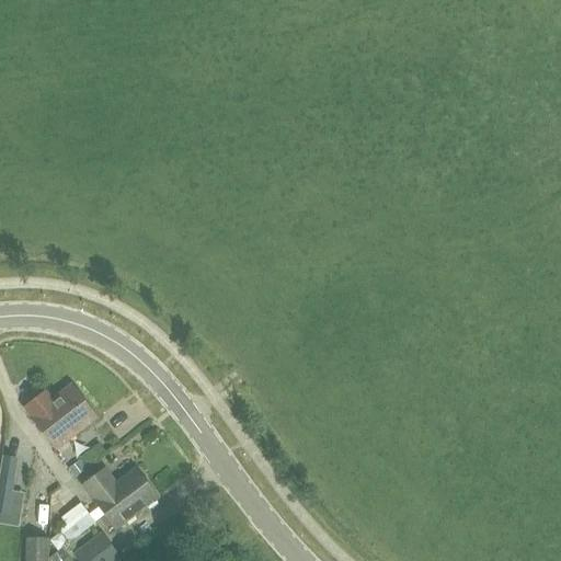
[(52,400),(41,408),(34,400),(23,409),(43,433),(84,402),(86,401),(71,384),(52,400)]
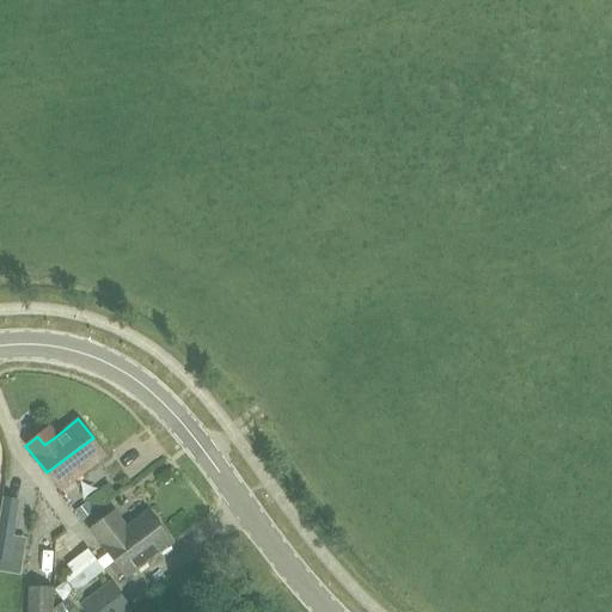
[(106,457),(92,439),(47,472),(46,473),(60,493),(106,457)]
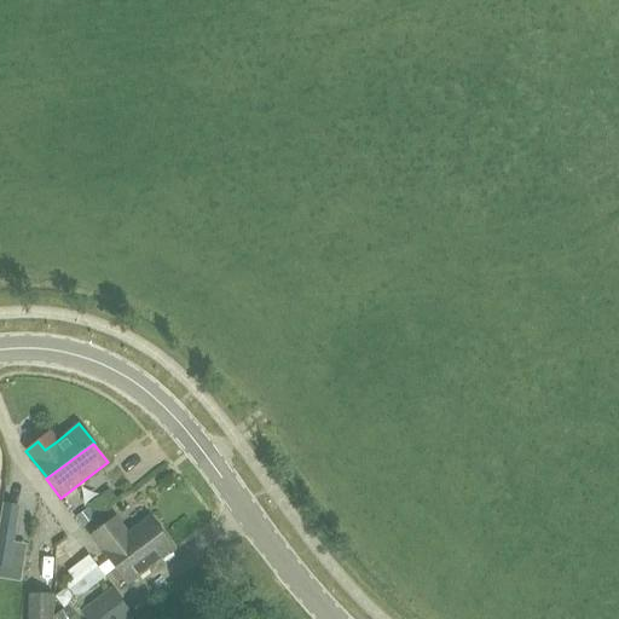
[(87,508),(75,518),(82,527),(93,518),(87,508)]
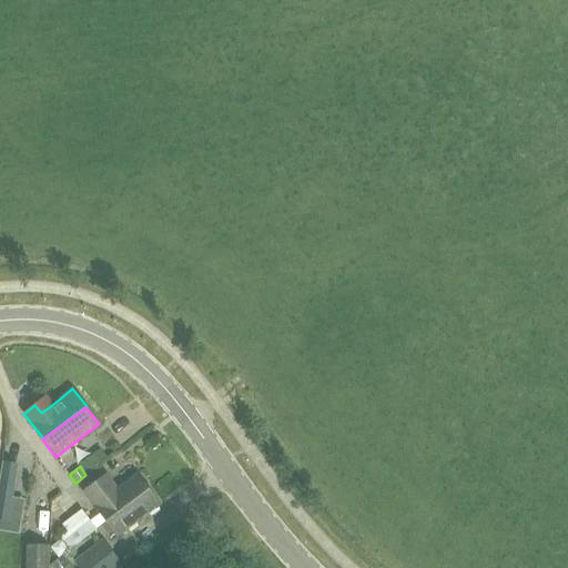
[(97,518),(101,525),(105,521),(150,488),(138,474),(117,489),(115,490),(104,476),(83,492),(94,506),(101,515),(97,518)]
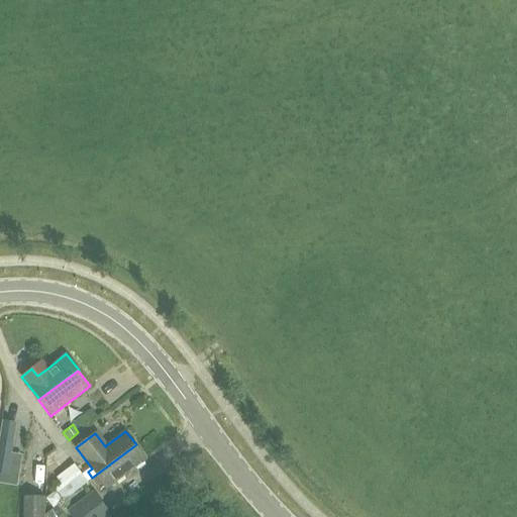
[(0,473),(7,475),(13,439),(0,436),(0,473)]
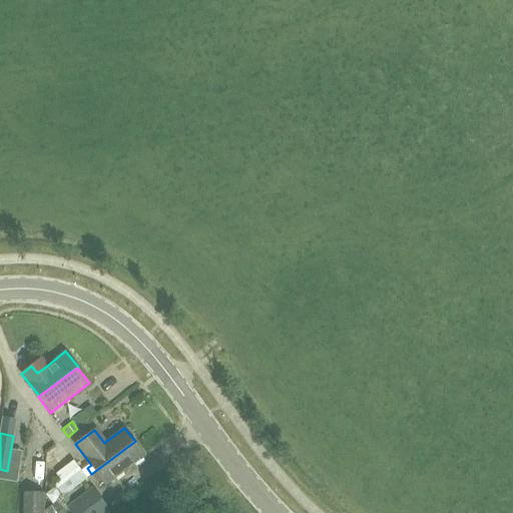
[(95,471),(91,474),(97,481),(101,478),(106,484),(145,455),(135,441),(95,471)]
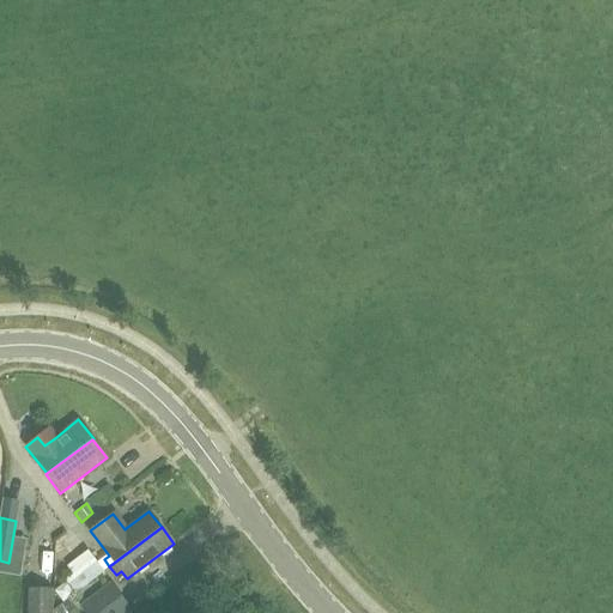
[(67,566),(73,572),(65,580),(76,594),(104,571),(89,550),(67,566)]
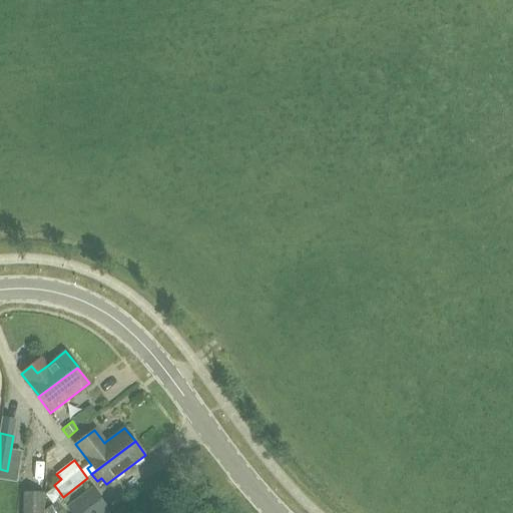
[(106,512),(111,510),(93,486),(67,507),(71,512),(106,512)]
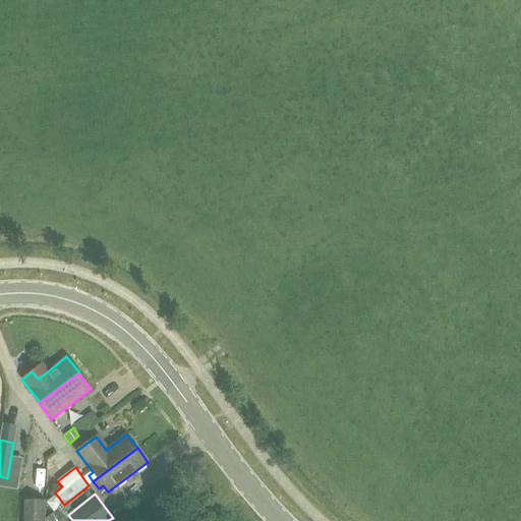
[(23,520),(46,520),(47,500),(24,499),(23,520)]
